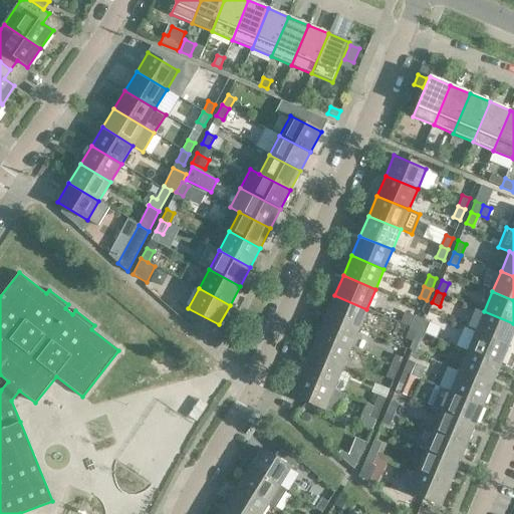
[(366,309),(334,295),(326,315),(358,329),(366,309)]
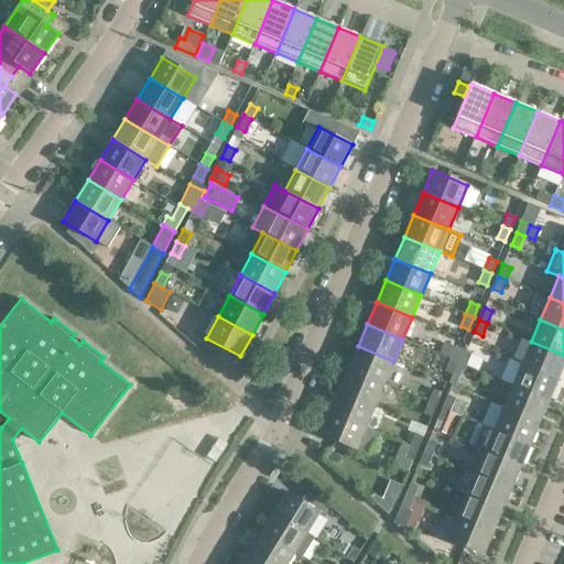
[(563,361),(563,355),(531,342),(522,364),(557,379),(563,361)]
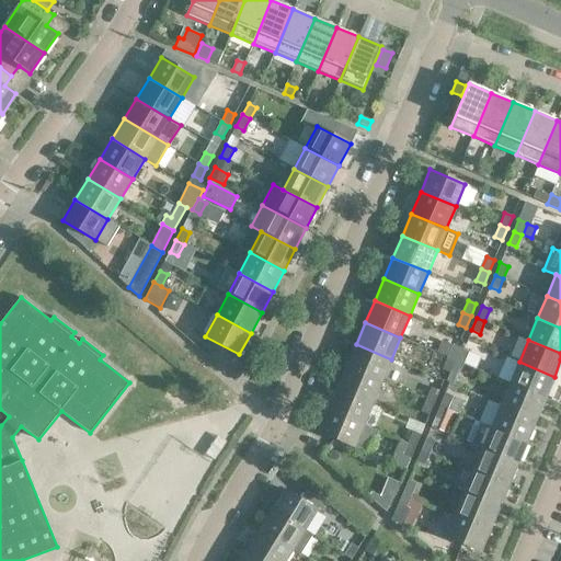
[(442,341),(437,353),(444,356),(449,344),(442,341)]
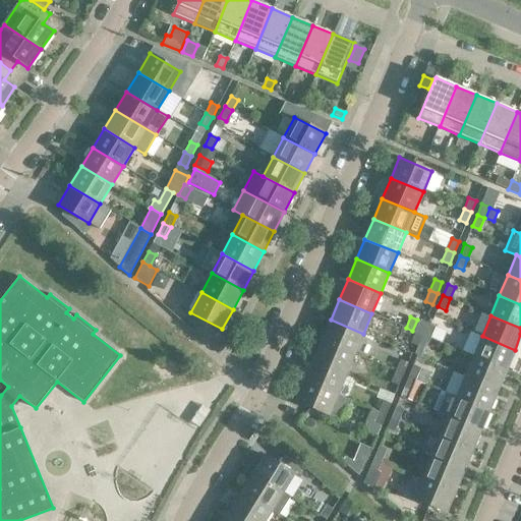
[(363,334),(331,320),(322,340),(355,354),(363,334)]
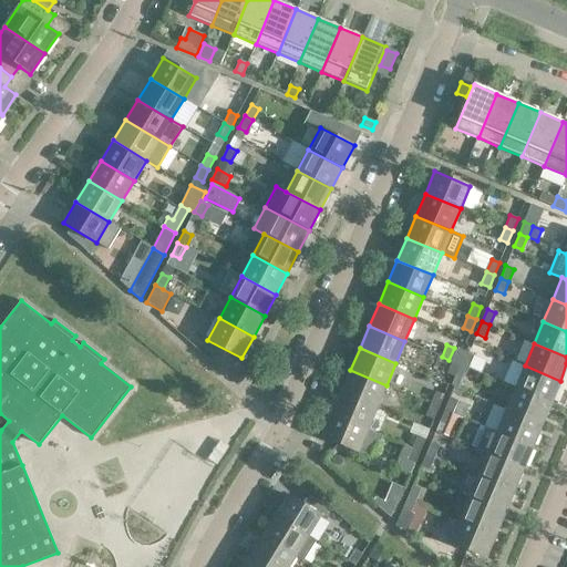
[(457,349),(452,361),(460,364),(465,352),(457,349)]
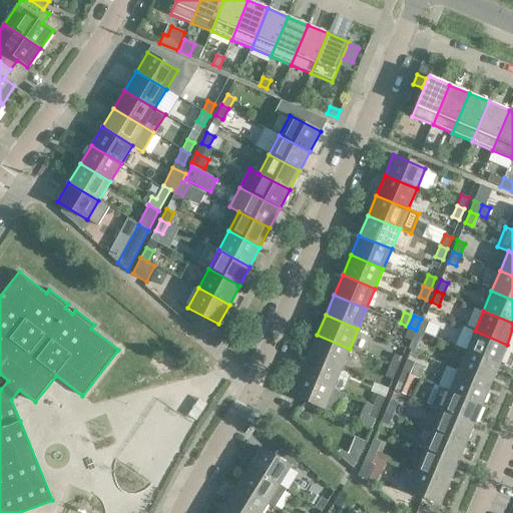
[(428,322),(421,319),(416,330),(424,333),(428,322)]
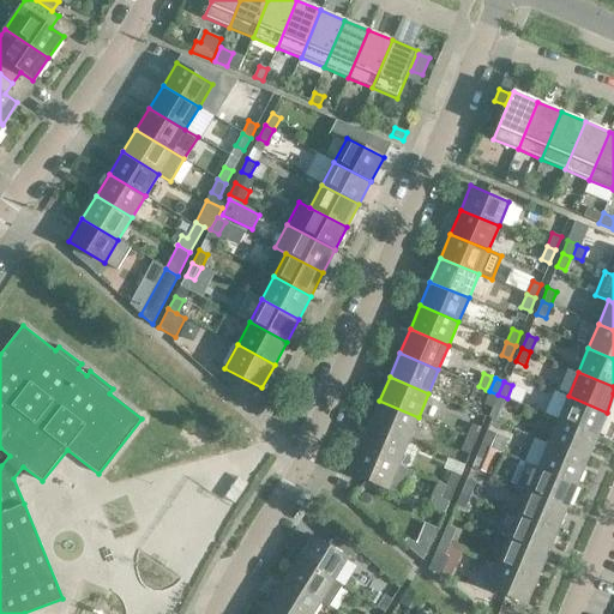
[(498,395),(489,391),(483,404),(493,408),(498,395)]
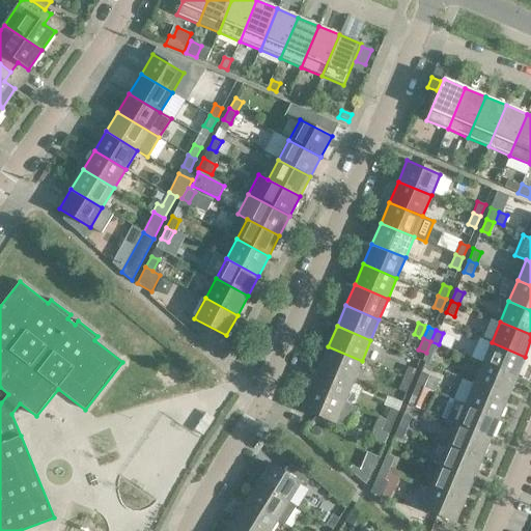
[(439,344),(430,341),(426,353),(434,356),(439,344)]
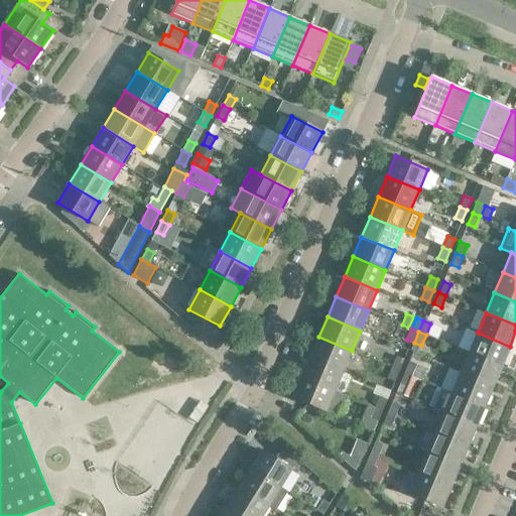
[(510,347),(478,333),(469,353),(501,367),(510,347)]
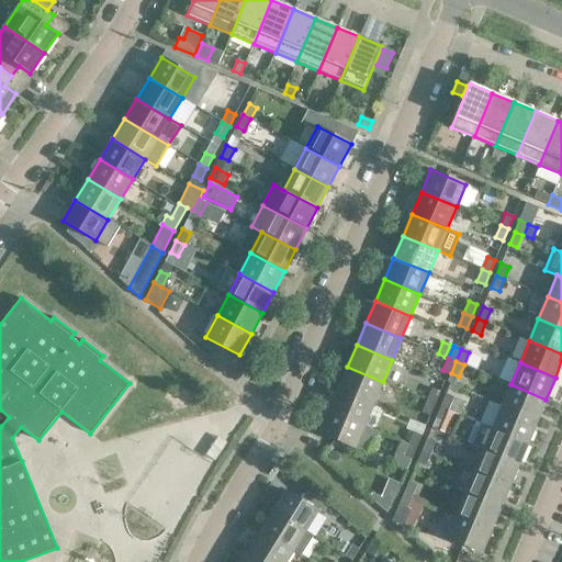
[(383,382),(347,367),(338,389),(373,404),(383,382)]
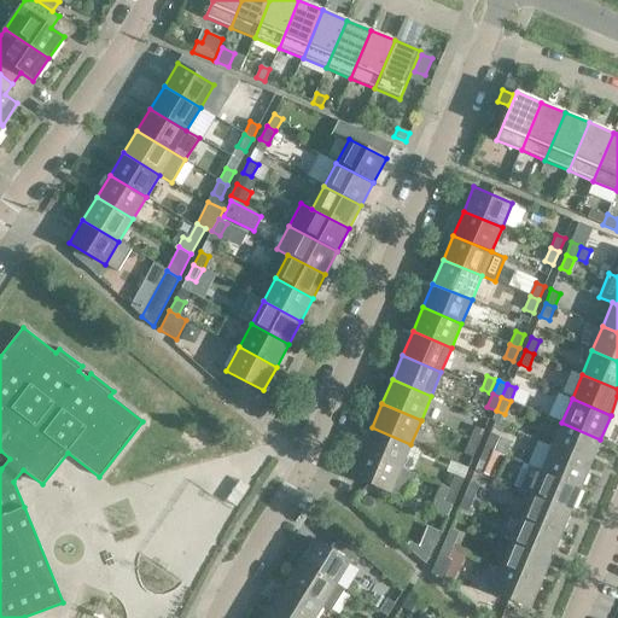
[(600,439),(561,423),(552,447),(590,462),(600,439)]
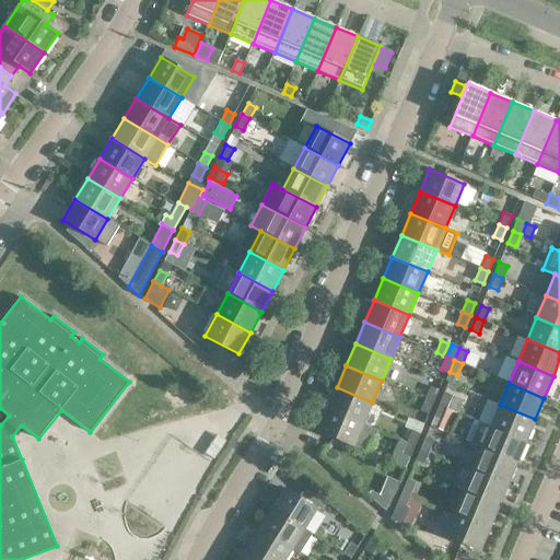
[(430,386),(426,399),(433,403),(439,391),(430,386)]
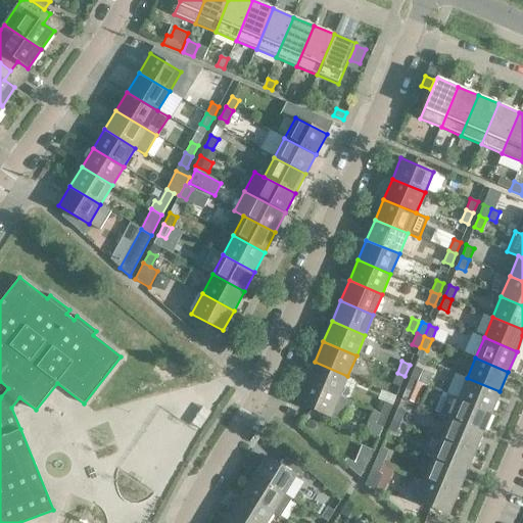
[(347,376),(315,362),(306,382),(339,395),(347,376)]
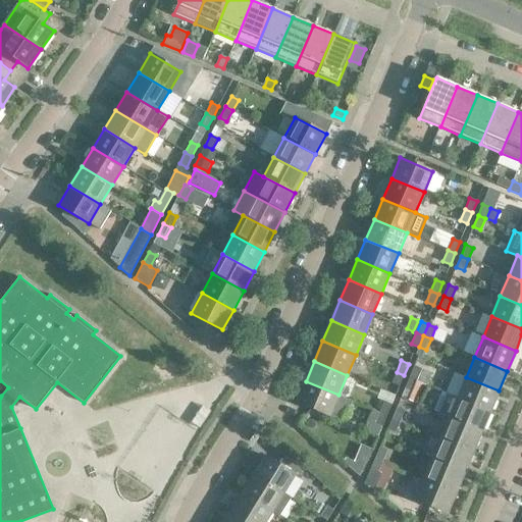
[(421,369),(414,366),(409,377),(417,380),(421,369)]
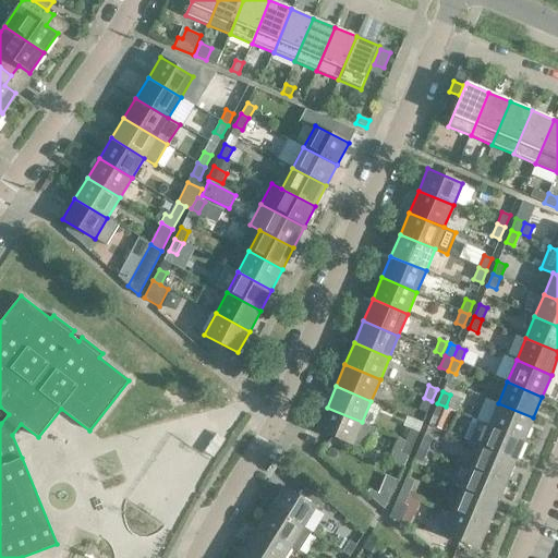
[(432,401),(424,398),(419,410),(426,413),(432,401)]
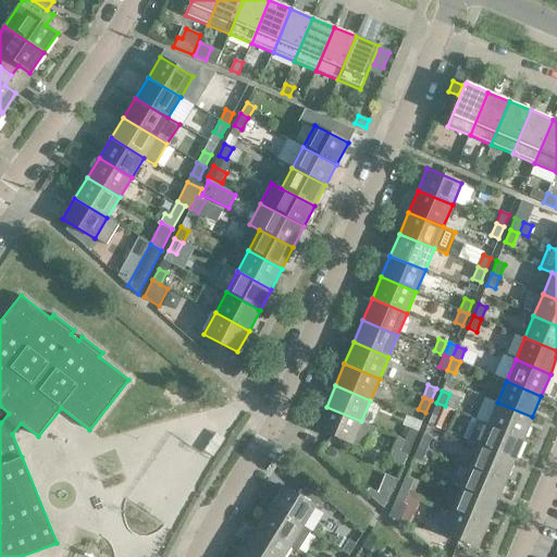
[(445,406),(436,403),(432,415),(440,418),(445,406)]
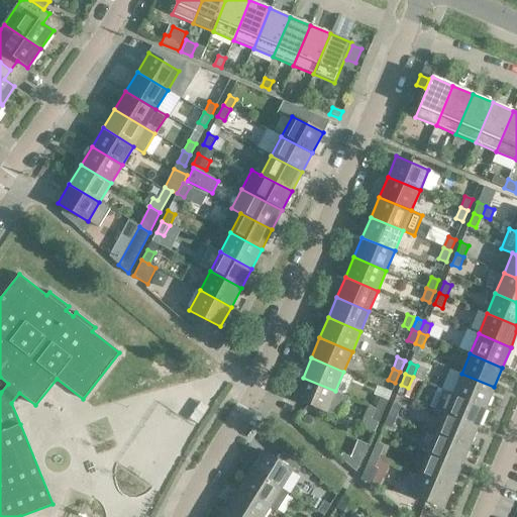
[(494,387),(461,374),(452,394),(486,407),(494,387)]
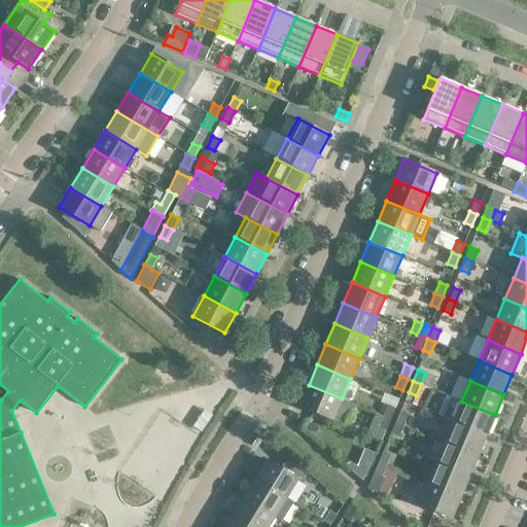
[(353,403),(342,398),(309,385),(300,406),(344,425),(353,403)]
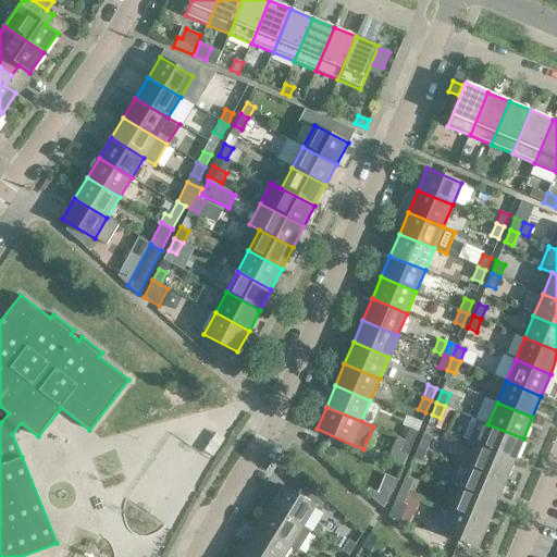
[(523,438),(487,424),(479,446),(514,460),(523,438)]
